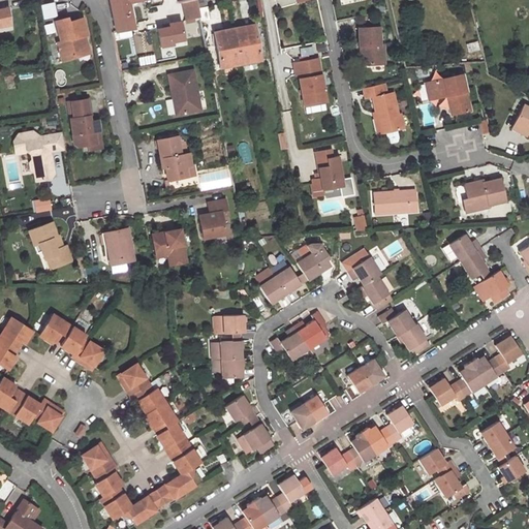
[(107,0),(115,33),(132,30),(128,3),(127,0),(107,0)]
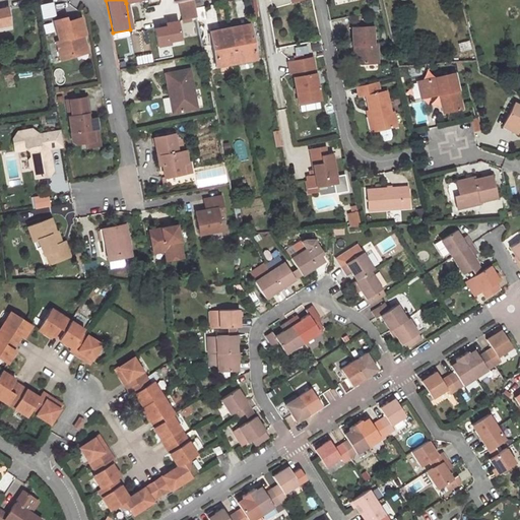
[(192,0),(190,0),(180,2),(183,20),(188,19),(195,17),(194,9),(193,2),(192,0)]
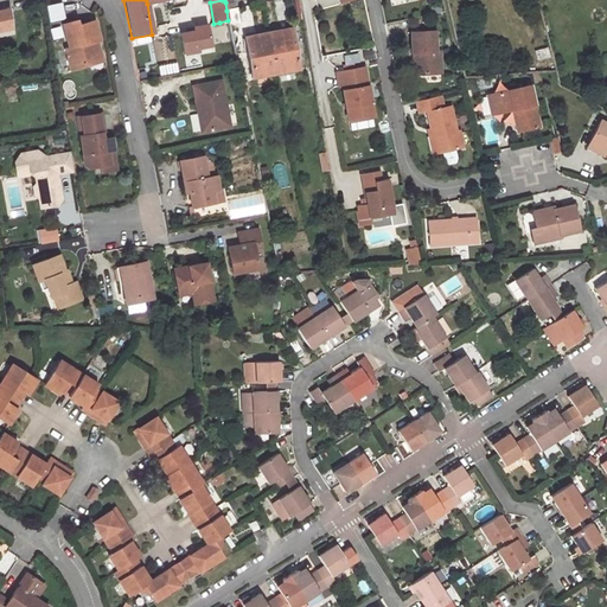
[(237,8),(235,0),(232,0),(225,2),(227,11),(236,8),(237,8)]
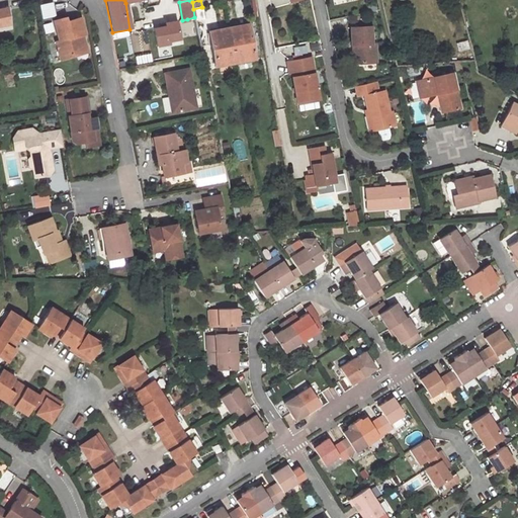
[(42,18),(54,16),(52,2),(39,5),(42,18)]
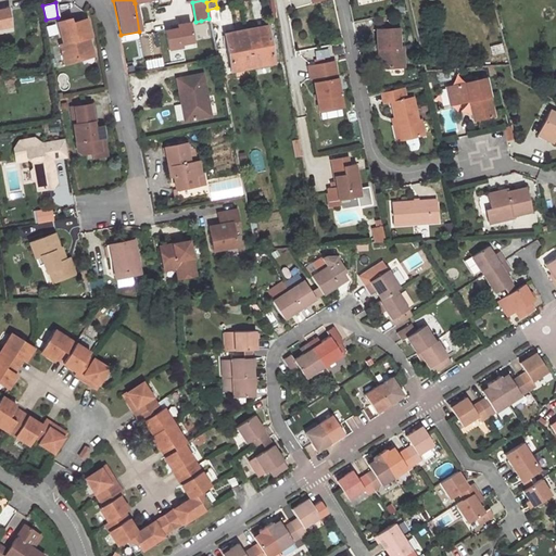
[(210,22),(218,20),(216,8),(207,10),(209,19),(210,22)]
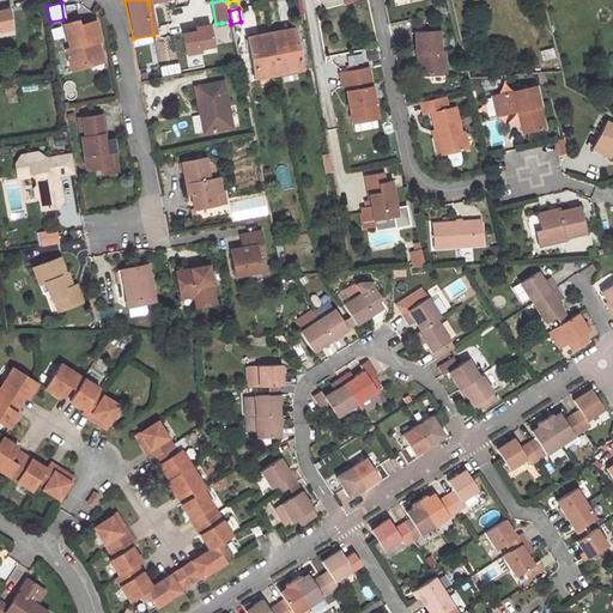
[(0,32),(13,30),(8,12),(0,12),(0,32)]
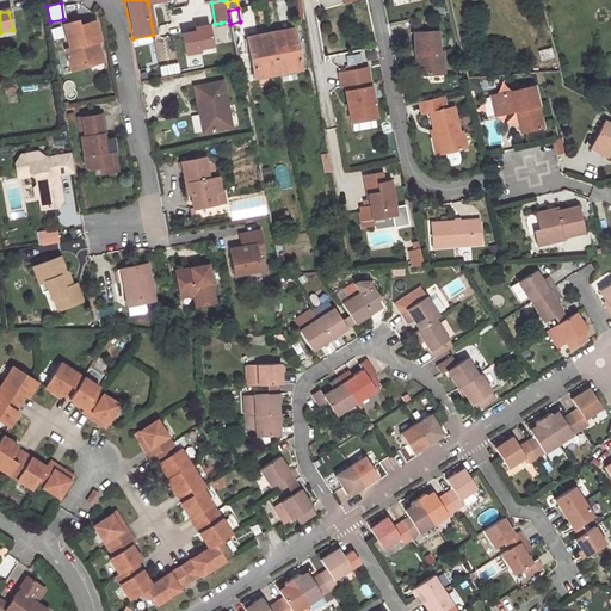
[(229,20),(221,23),(224,48),(234,45),(230,24),(229,20)]
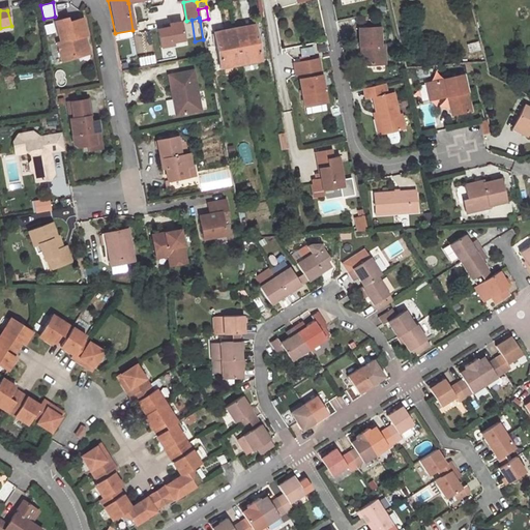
[(72,54),(88,49),(86,42),(83,40),(82,37),(84,36),(87,36),(82,20),(68,24),(67,20),(55,23),(60,43),(57,45),(62,62),(75,59),(72,54)]
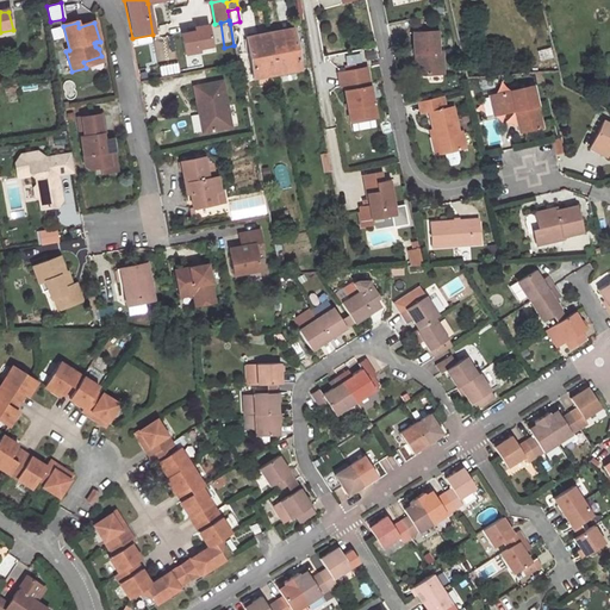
[(61,26),(50,29),(53,39),(63,37),(61,26)]
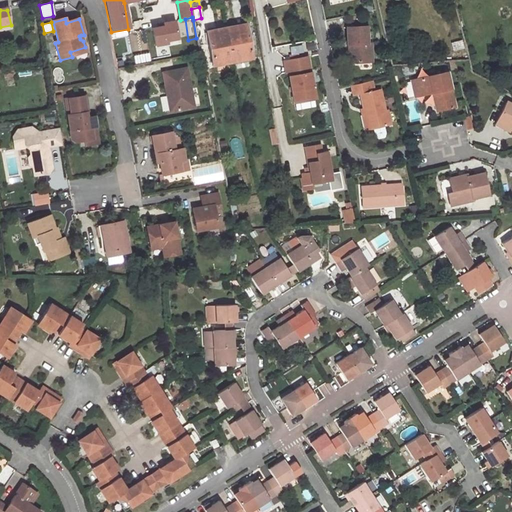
[(371,62),(369,43),(366,44),(364,26),(344,28),(346,46),(351,46),(352,64),(371,62)]
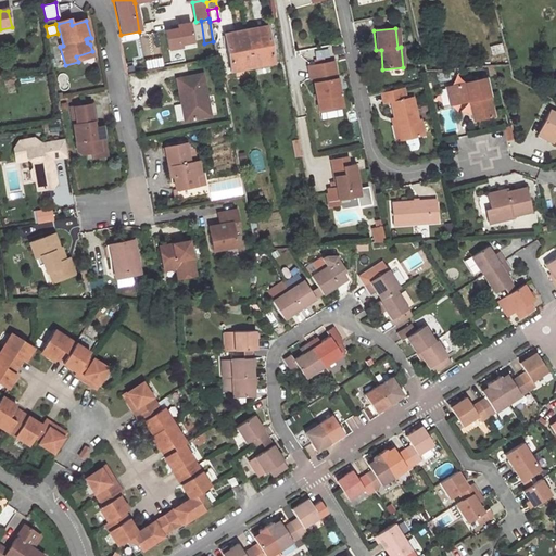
[(273,64),(266,30),(256,33),(256,29),(244,32),(252,67),(273,64)]
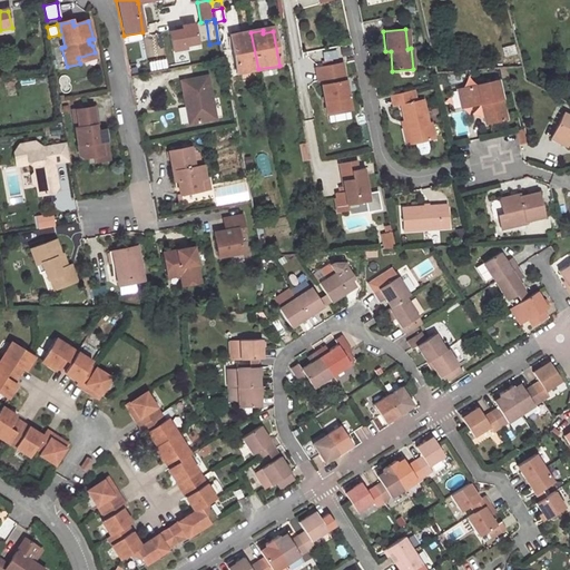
[(242,38),(232,40),(238,74),(258,69),(251,32),(241,35),(242,38)]
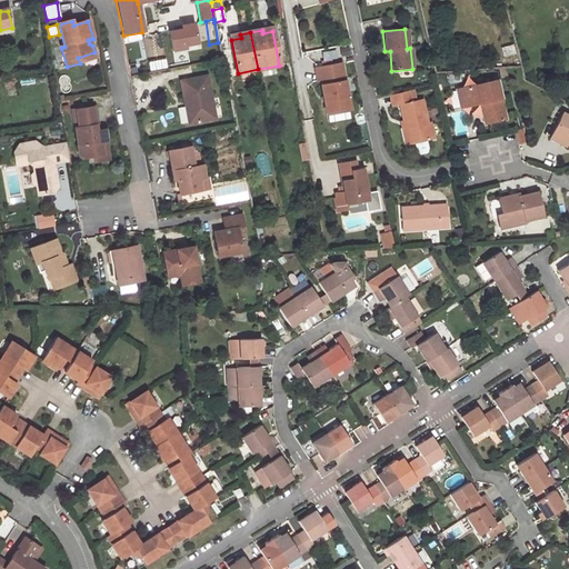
[(80,63),(96,59),(95,52),(78,58),(80,63)]
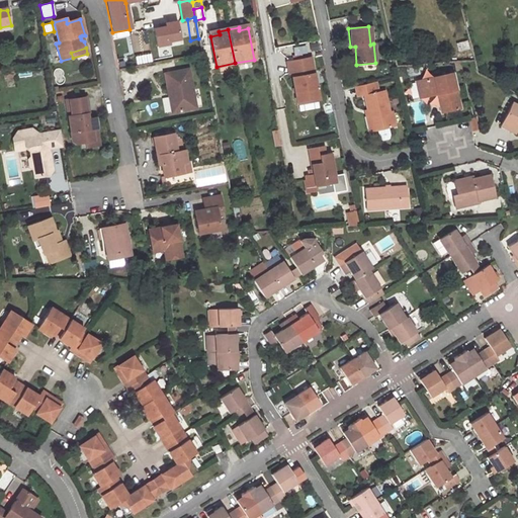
[(126,52),(112,55),(114,64),(127,61),(126,52)]
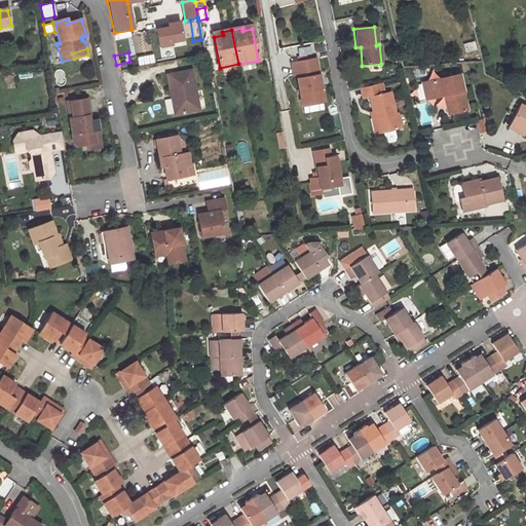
[(295,72),(300,103),(323,99),(313,55),(290,61),(292,73),(295,72)]
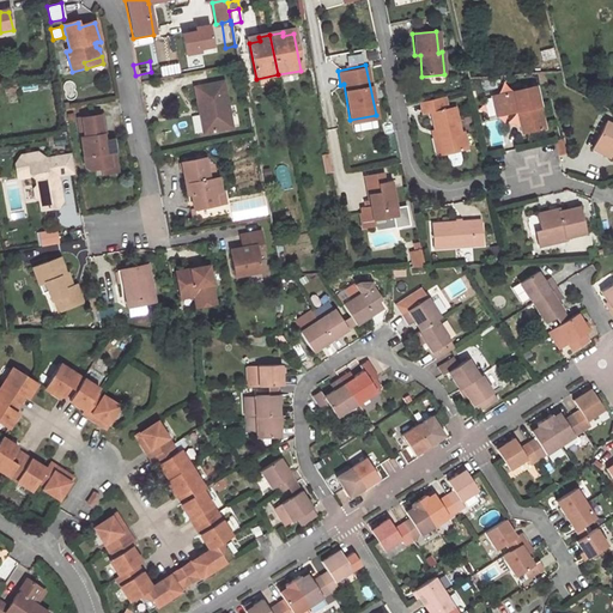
[(192,87),(196,114),(204,113),(207,133),(231,128),(222,82),(192,87)]
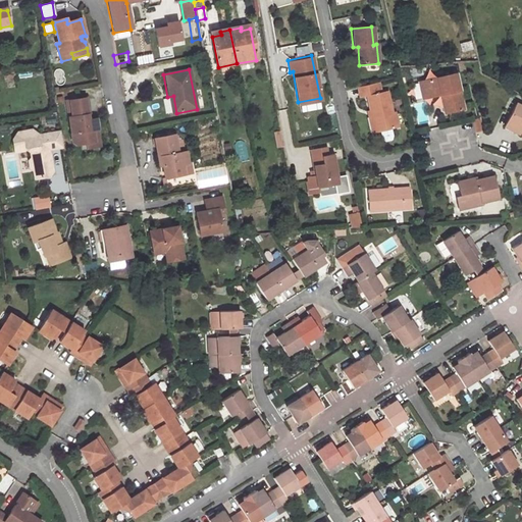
[(439,95),(447,94),(449,104),(441,105),(444,114),(463,110),(455,73),(418,83),(422,99),(439,95)]
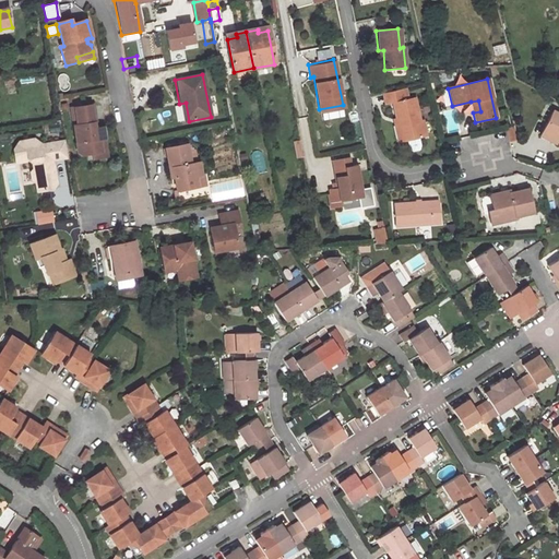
[(397,126),(402,143),(405,143),(407,151),(411,152),(417,151),(419,147),(418,140),(424,139),(420,122),(418,123),(413,99),(407,100),(403,102),(401,91),(382,95),(384,106),(392,104),(395,120),(396,126),(397,126)]
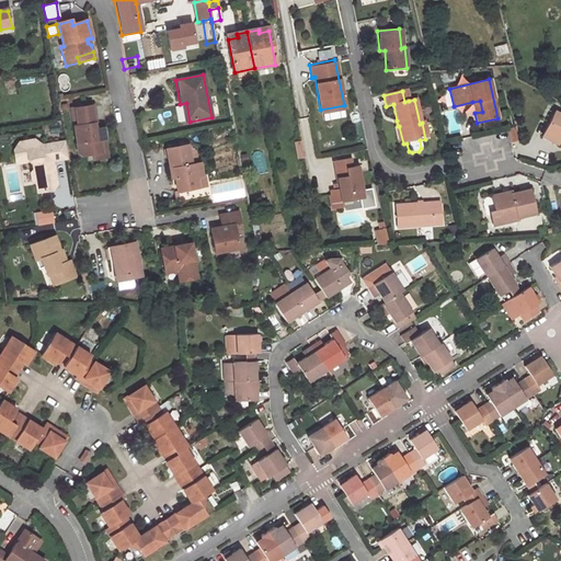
[(472,102),(474,113),(482,112),(480,101),(472,102)]
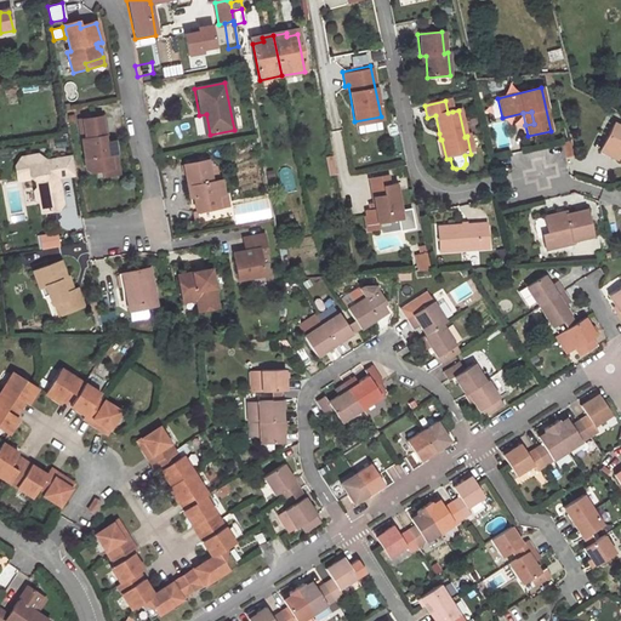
[(199,115),(203,136),(210,135),(206,114),(199,115)]
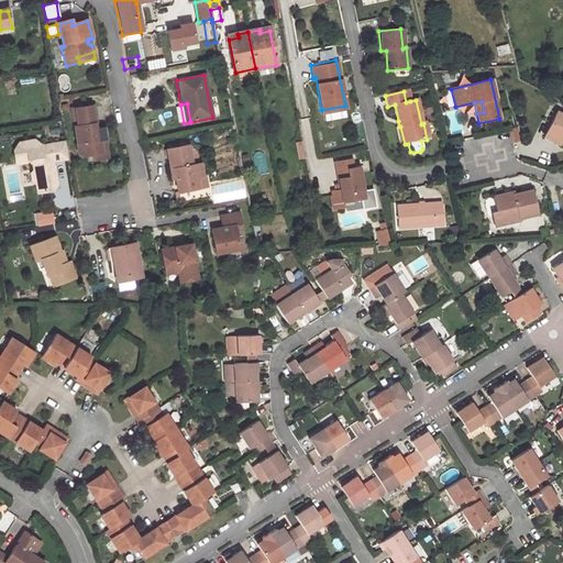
[(95,131),(94,125),(98,124),(95,106),(76,109),(77,120),(73,121),(78,155),(80,157),(92,156),(102,154),(100,141),(106,140),(105,129),(95,131)]
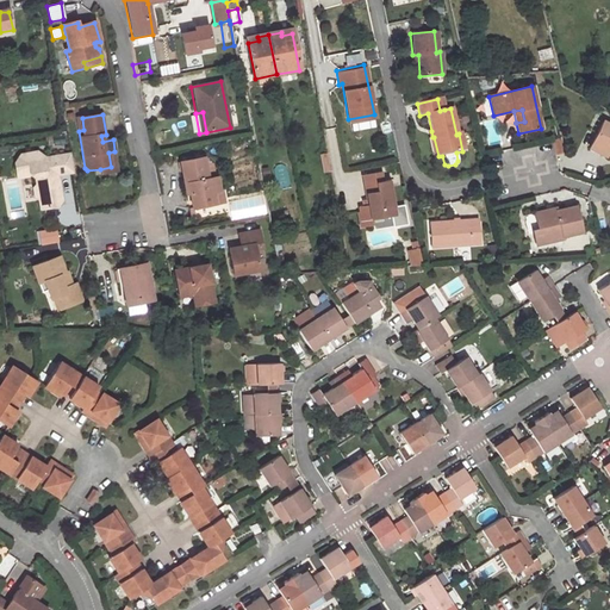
[(609,123),(603,120),(592,142),(609,150),(609,123)]
